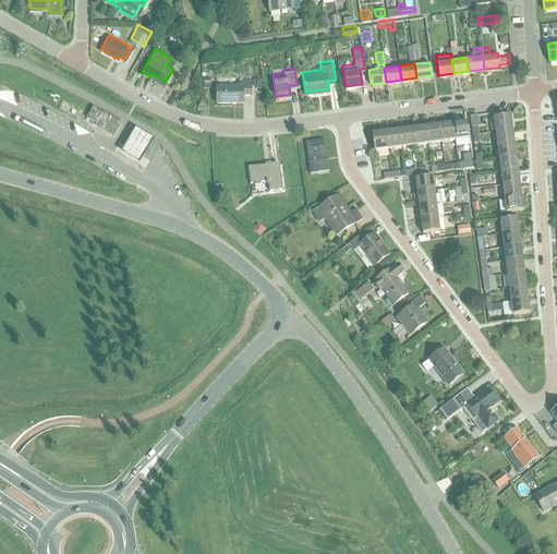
[(251,92),(251,77),(239,76),(239,83),(217,83),(217,99),(242,99),(242,92),(251,92)]
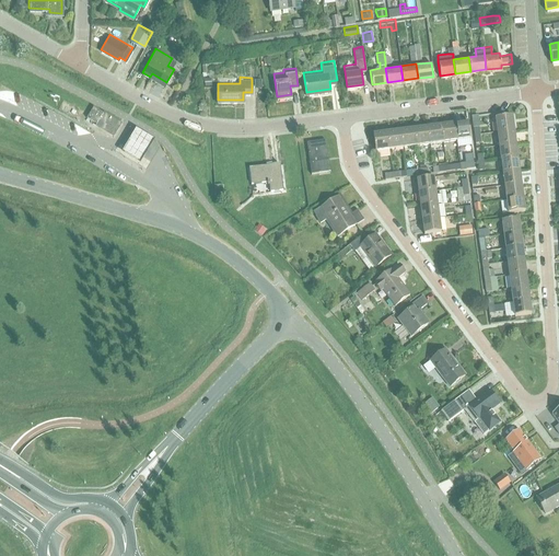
[(85,115),(112,131),(118,119),(92,104),(85,115)]
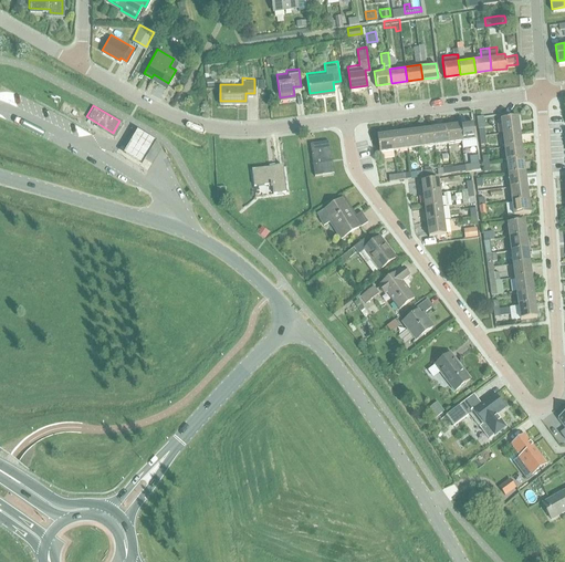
[(500,116),(502,129),(519,127),(516,114),(500,116)]
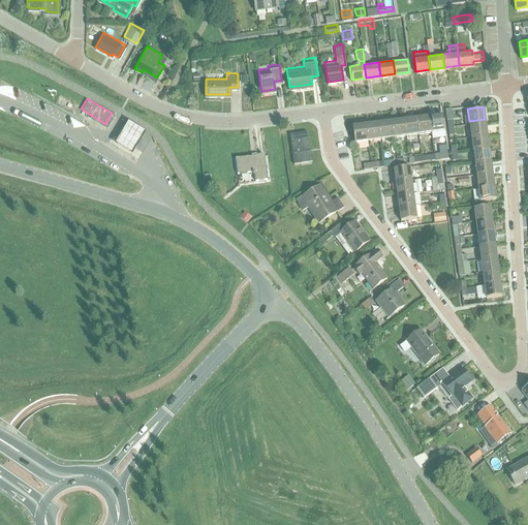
[(441,112),(429,114),(431,129),(443,127),(441,112)]
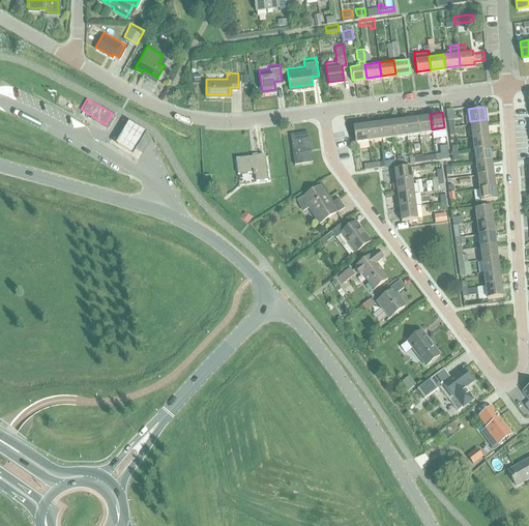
[(430,114),(417,115),(419,132),(432,129),(430,114)]
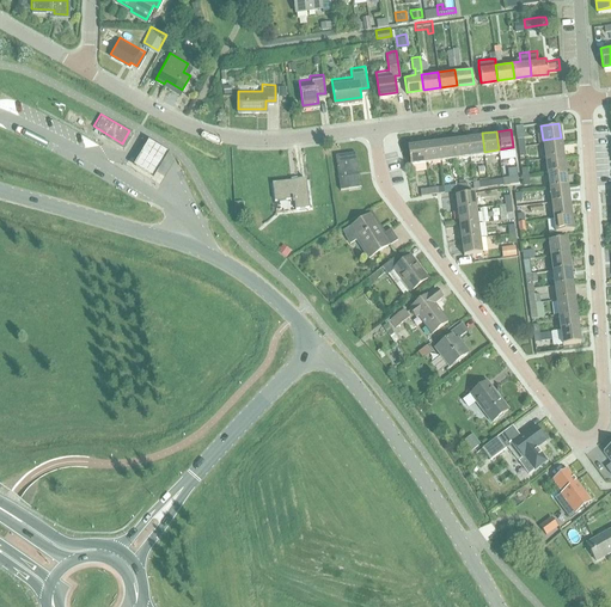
[(482,133),(466,135),(469,153),(484,152),(482,133)]
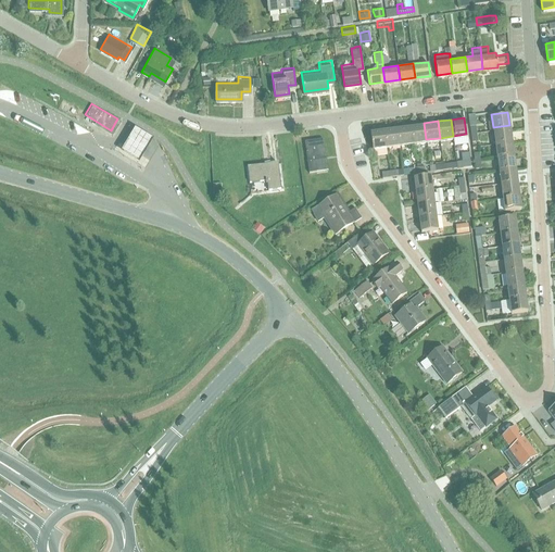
[(424,123),(411,124),(413,141),(426,139),(424,123)]
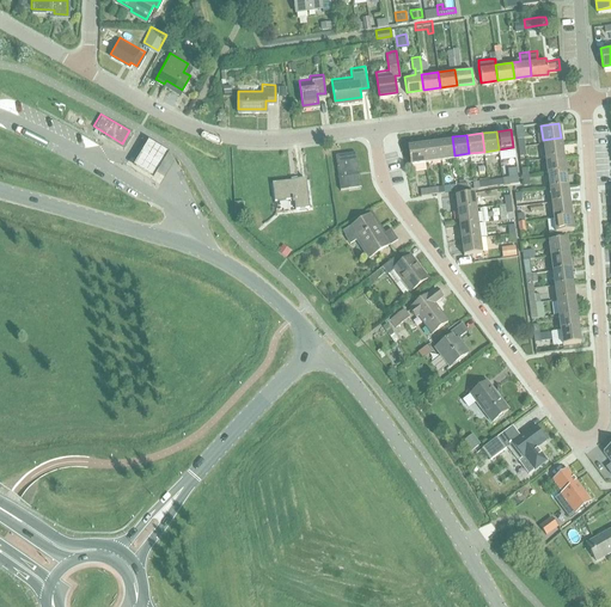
[(452,136),(438,139),(440,157),(454,155),(452,136)]
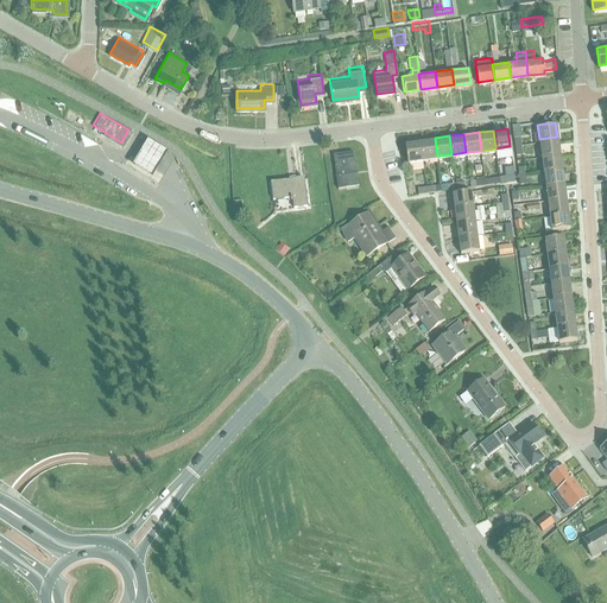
[(152,172),(166,148),(146,137),(132,162),(152,172)]
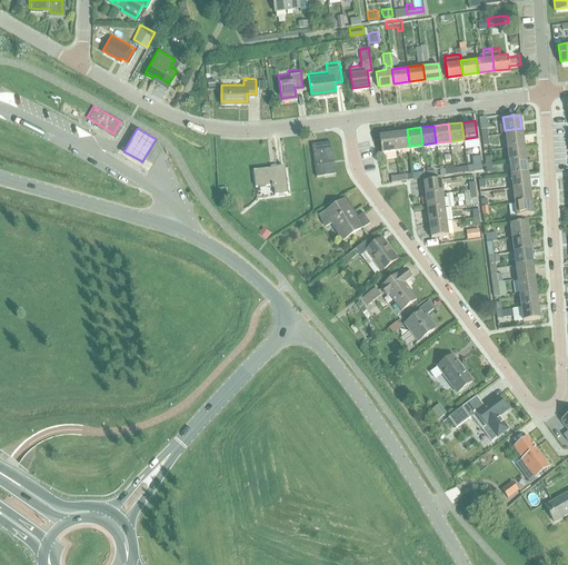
[(505,130),(507,145),(524,142),(521,128),(505,130)]
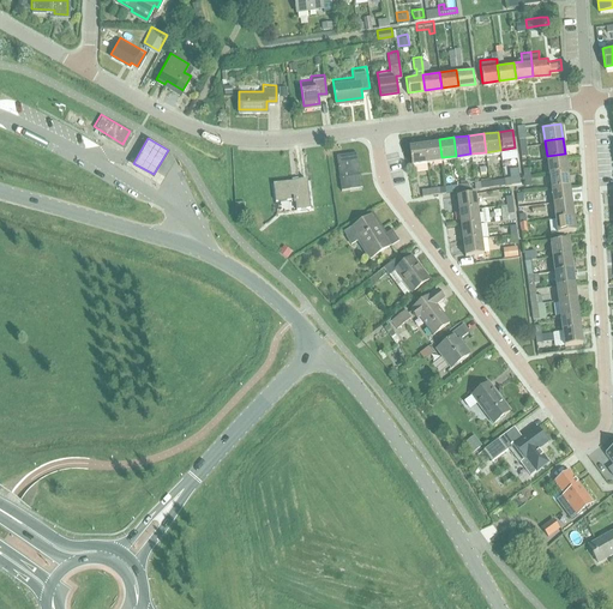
[(439,139),(424,142),(426,160),(442,157),(439,139)]
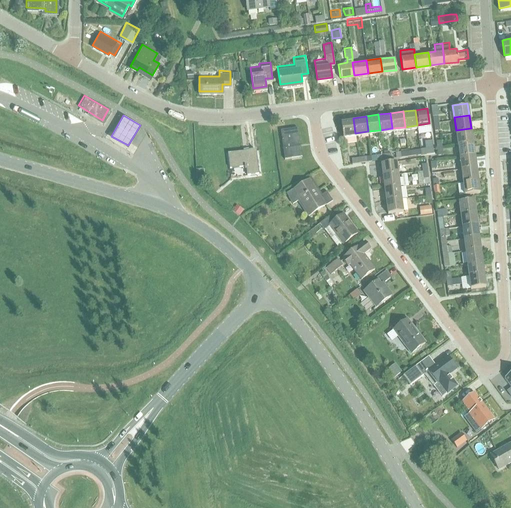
[(355,133),(353,118),(341,119),(343,135),(355,133)]
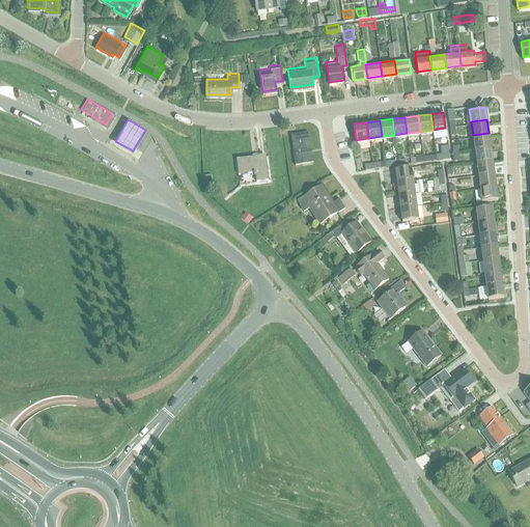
[(291,132),(295,162),(312,159),(308,130),(291,132)]
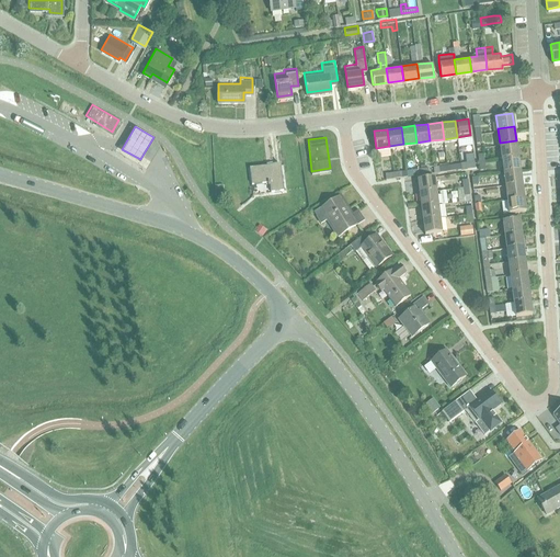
[(500,143),(501,156),(518,154),(516,140),(500,143)]
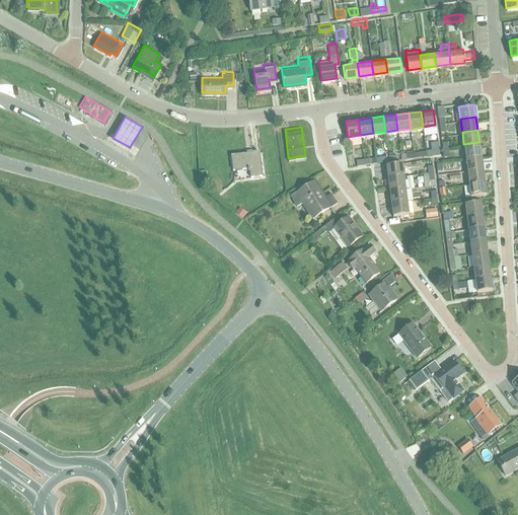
[(463,144),(465,157),(481,155),(479,142),(463,144)]
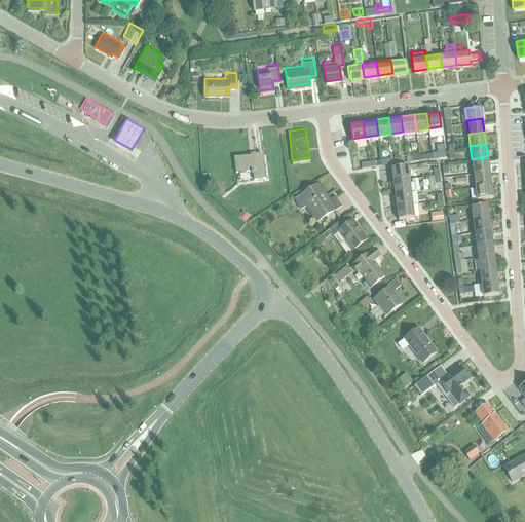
[(252,170),(253,176),(265,175),(262,151),(233,154),(234,169),(250,166),(250,170),(252,170)]
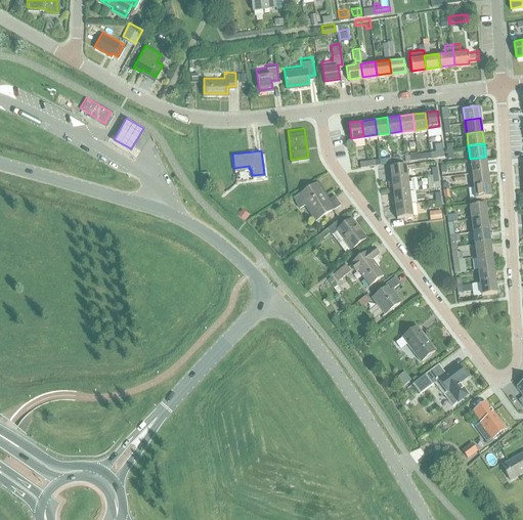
[(470,159),(472,171),(487,169),(485,157),(470,159)]
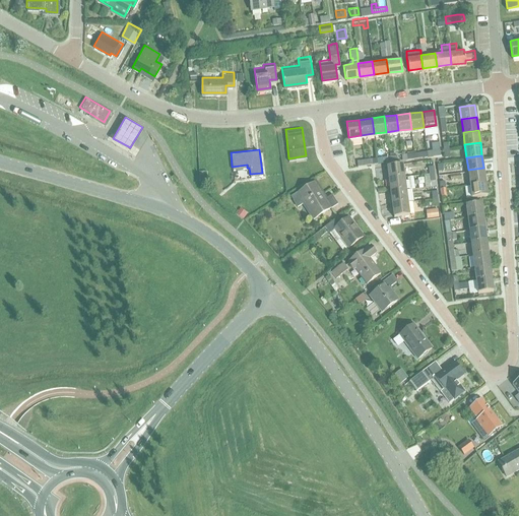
[(386,164),(388,177),(403,175),(402,162),(386,164)]
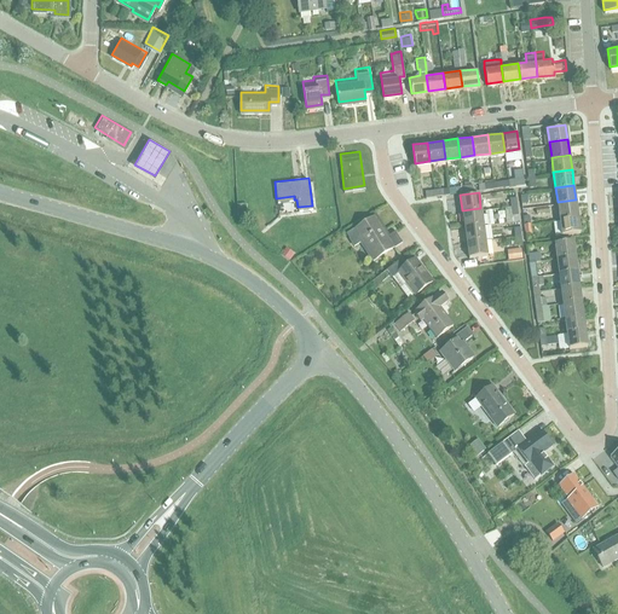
[(509,202),(509,204),(517,203),(515,193),(506,195),(507,201),(504,201),(506,203),(509,202)]
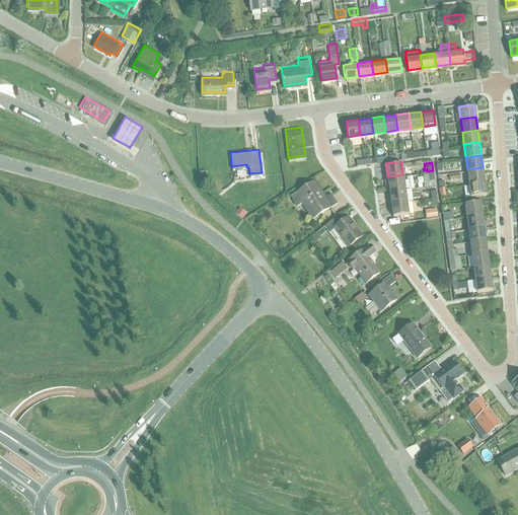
[(467,169),(468,181),(485,179),(483,167),(467,169)]
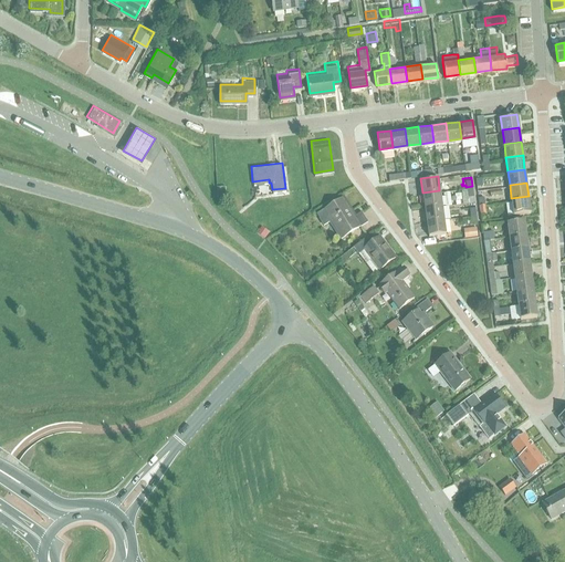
[(472,186),(466,187),(459,188),(460,195),(467,194),(467,195),(473,194),(472,186)]
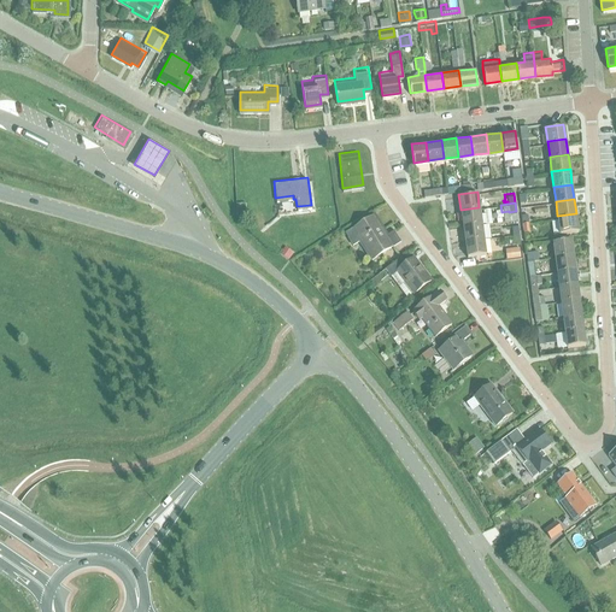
[(461,210),(462,224),(481,222),(479,207),(461,210)]
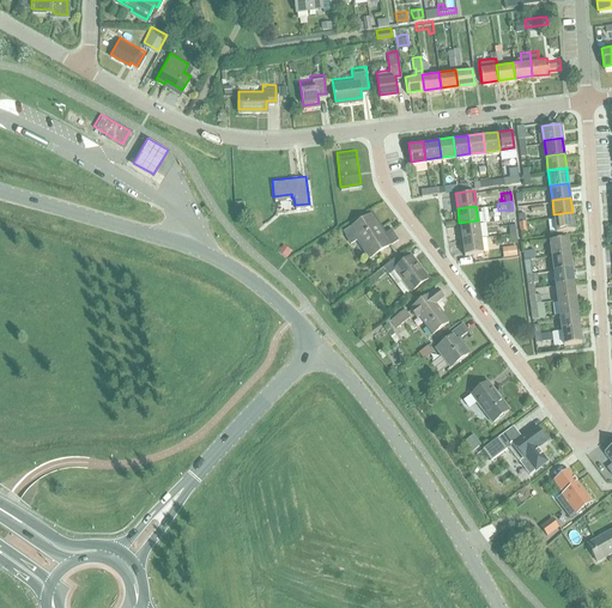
[(364,251),(367,255),(398,236),(391,225),(382,231),(374,216),(375,214),(373,211),(343,229),(350,241),(357,236),(367,250),(364,251)]
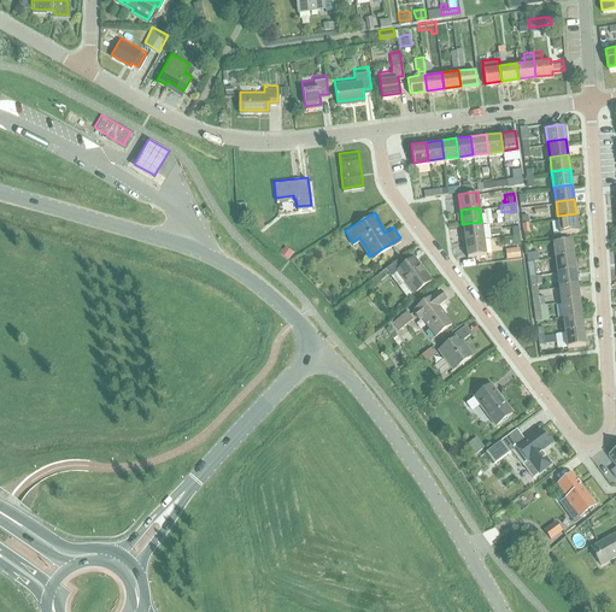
[(576,213),(557,216),(559,231),(578,228),(576,213)]
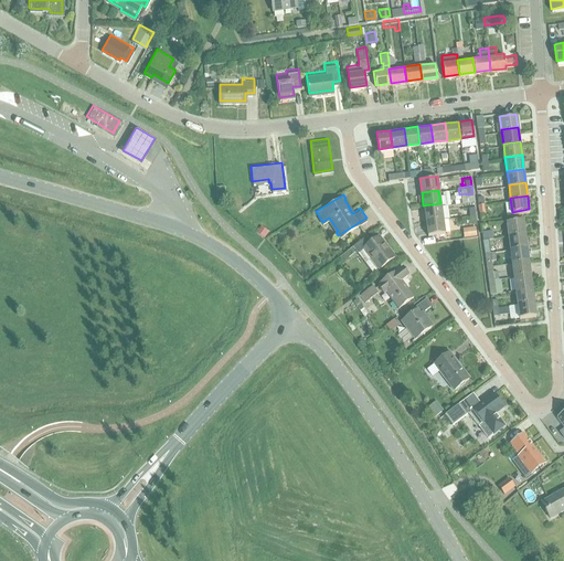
[(423,205),(425,220),(443,218),(440,203),(423,205)]
